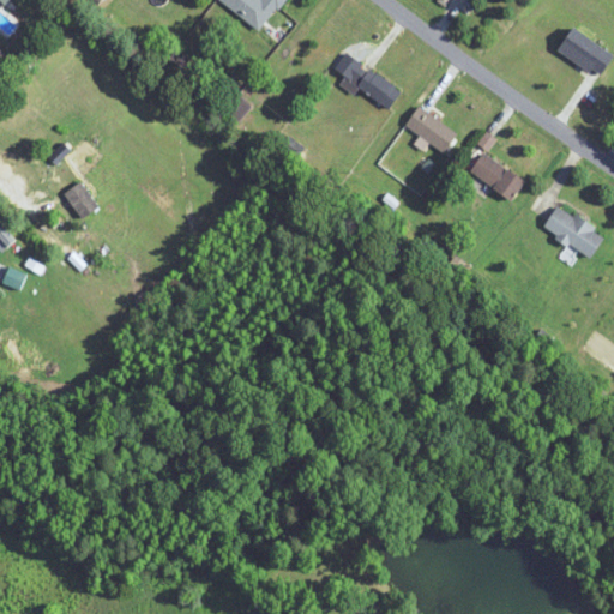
[(221,0),(260,32),(286,0),(221,0)]
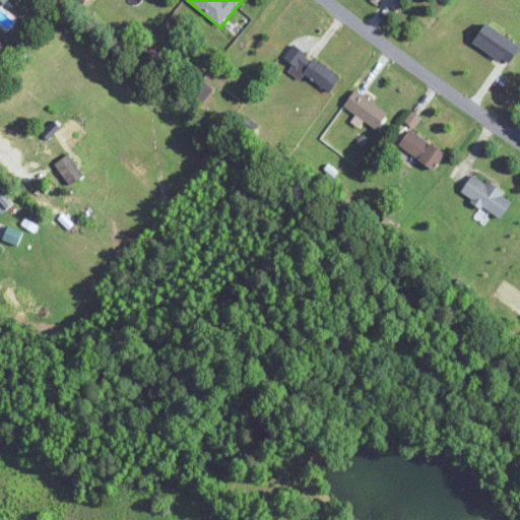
[(511,64),(519,49),(519,43),(485,23),(474,44),(511,64)]
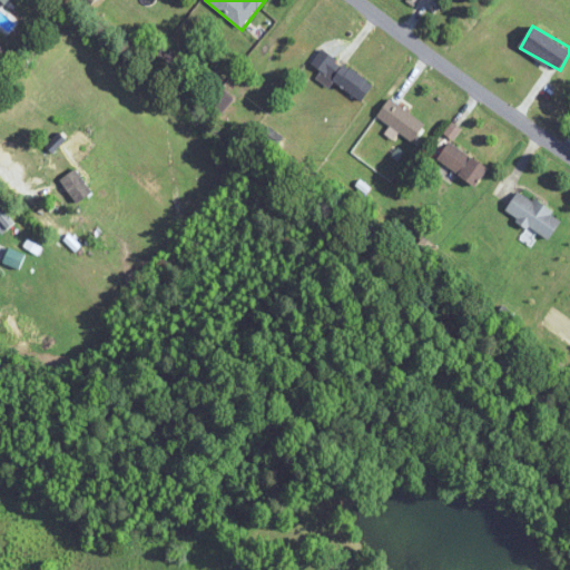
[(363,100),(374,84),(322,48),(312,64),(322,70),(316,78),(332,88),(336,82),(363,100)]
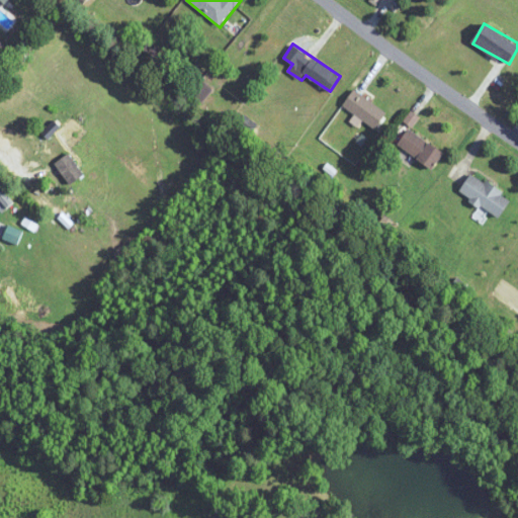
[(374,128),(386,113),(355,89),(343,104),(374,128)]
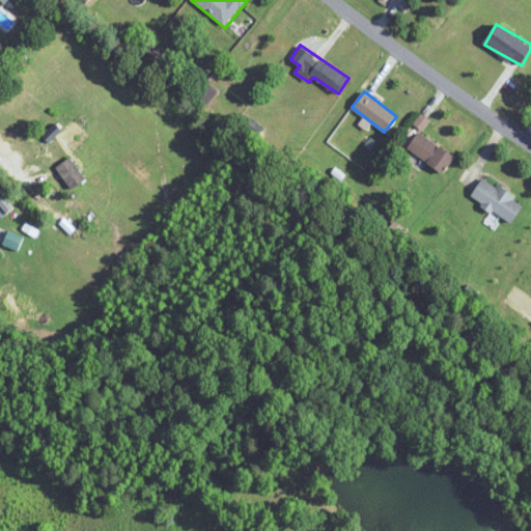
[(455,156),(419,131),(408,147),(444,172),(455,156)]
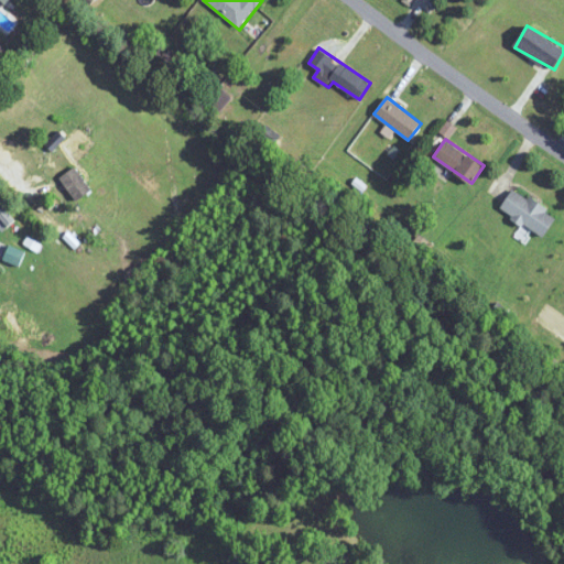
[(93,190),(75,166),(60,179),(77,202),(93,190)]
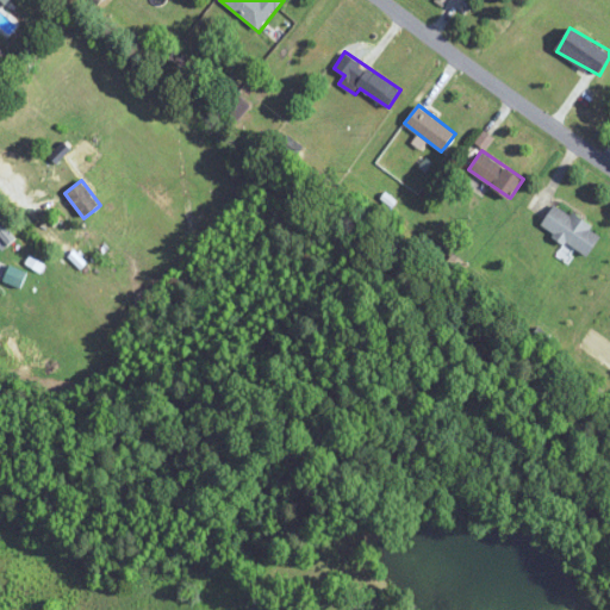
[(541,225),(587,256),(603,235),(556,203),(541,225)]
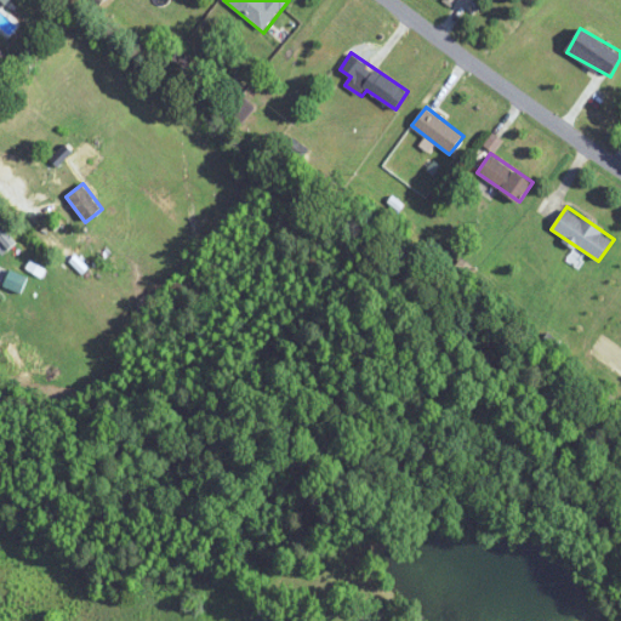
All buildings are outlined.
